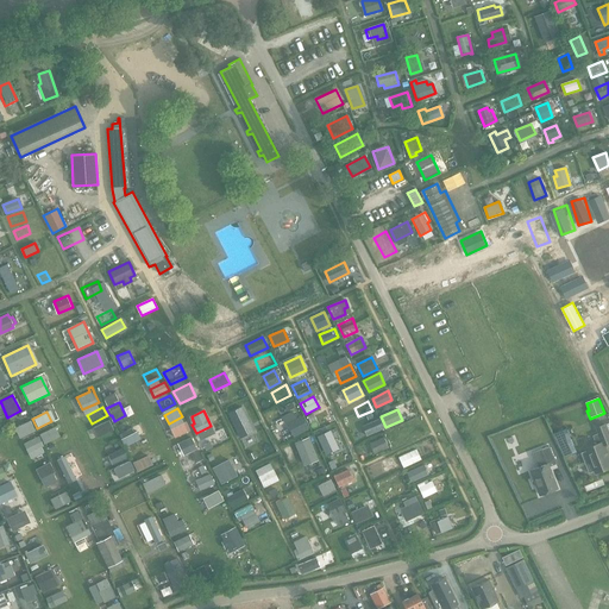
[(246,416),(231,424),(236,433),(251,426),(246,416)]
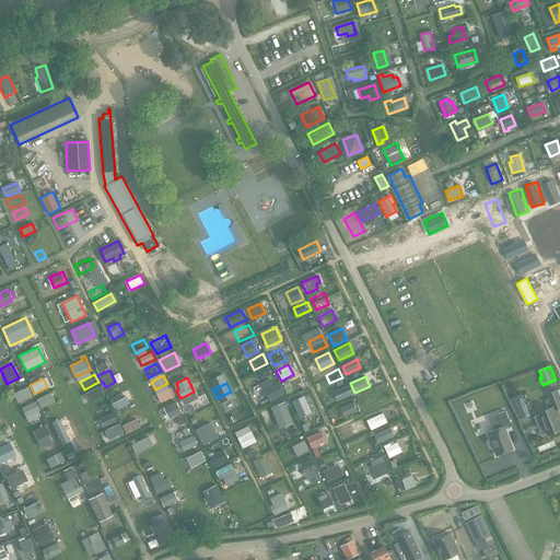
[(277,383),(265,389),(270,400),(282,394),(277,383)]
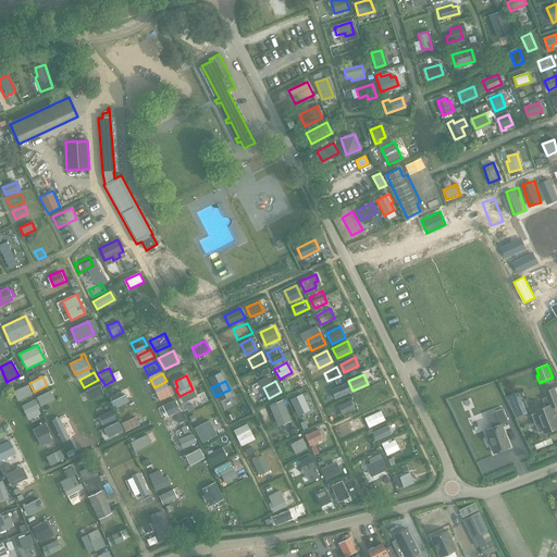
[(335,398),(350,392),(347,383),(332,391),(335,398)]
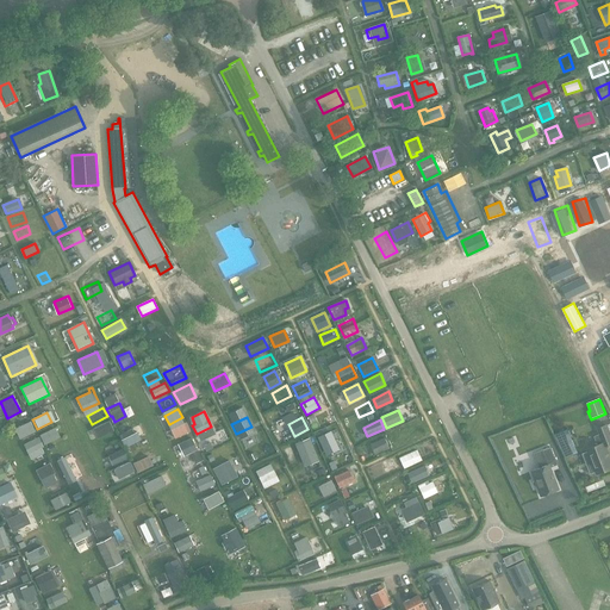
[(35,431),(30,422),(17,428),(20,439),(35,431)]
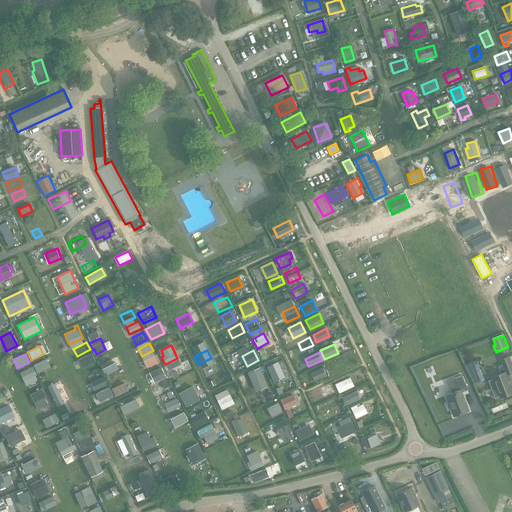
[(95,361),(91,354),(79,359),(83,367),(95,361)]
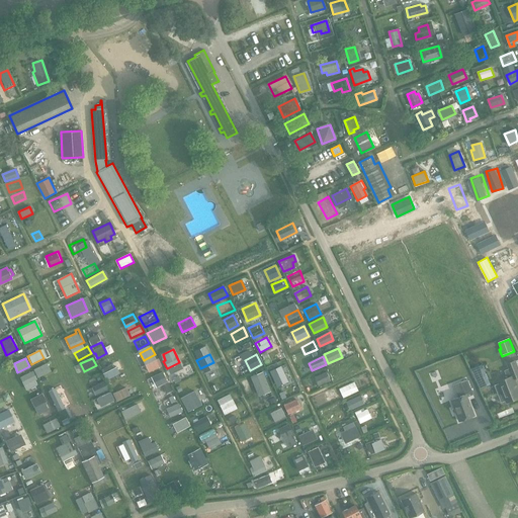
[(149,372),(161,366),(158,359),(146,364),(149,372)]
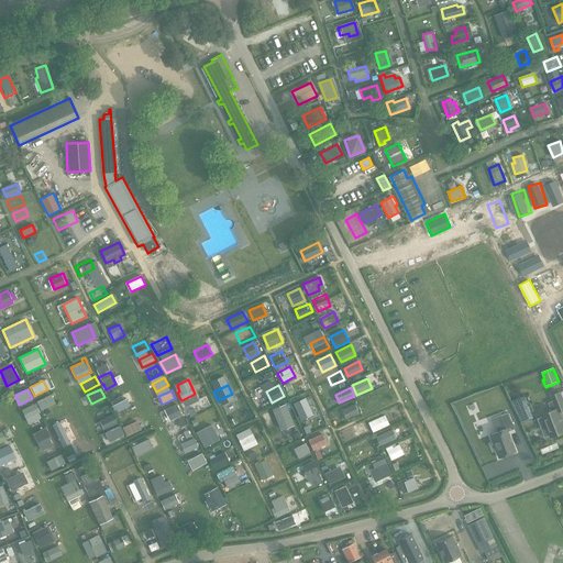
[(545,437),(551,434),(551,437),(562,431),(562,420),(559,411),(562,409),(562,399),(560,392),(552,395),(554,400),(549,403),(552,410),(542,415),(543,416),(538,418),(545,437)]
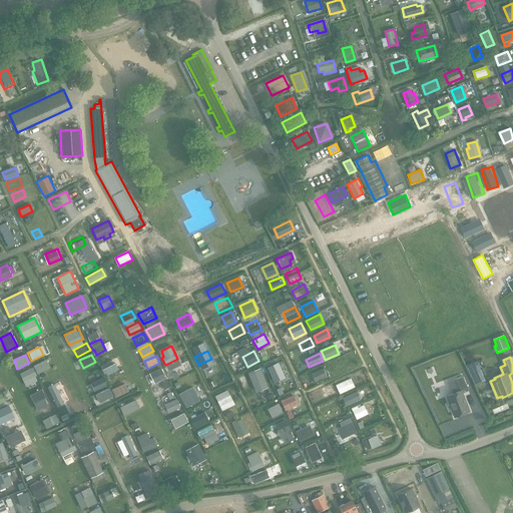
[(49,368),(46,360),(34,366),(38,374),(49,368)]
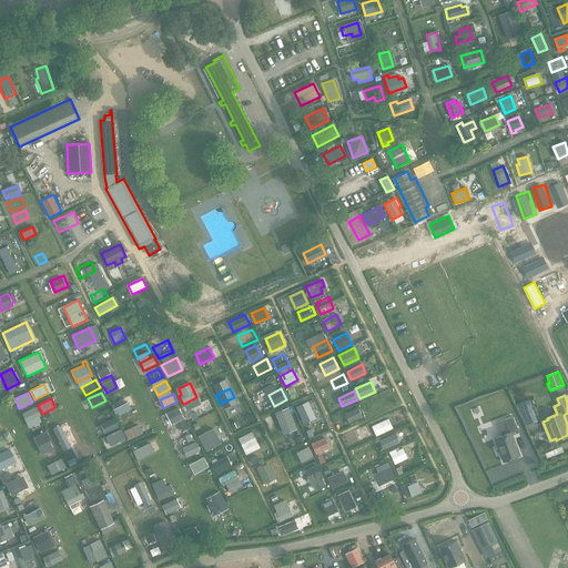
[(112,405),(117,413),(128,407),(123,399),(112,405)]
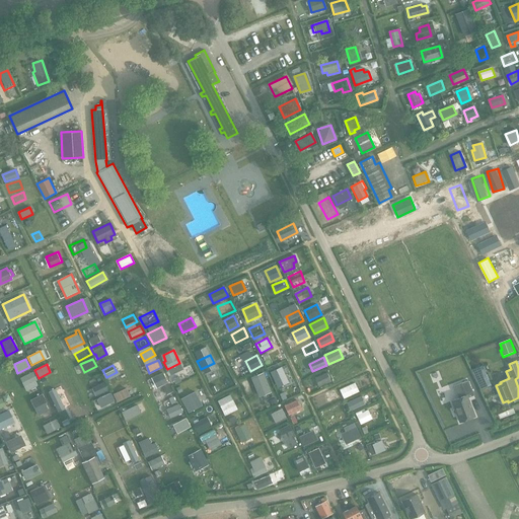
[(483,365),(471,370),(482,390),(492,385),(483,365)]
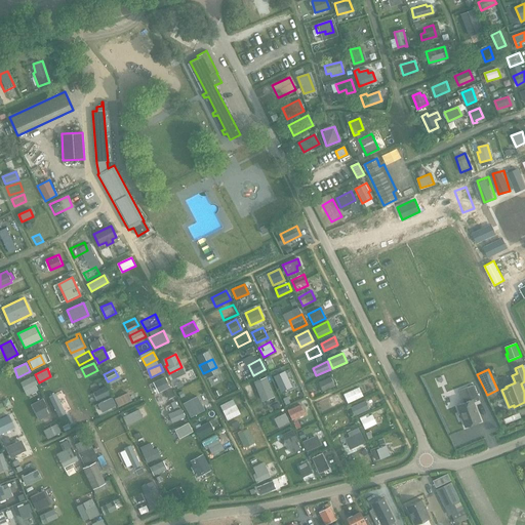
[(218,371),(205,378),(208,386),(221,379),(218,371)]
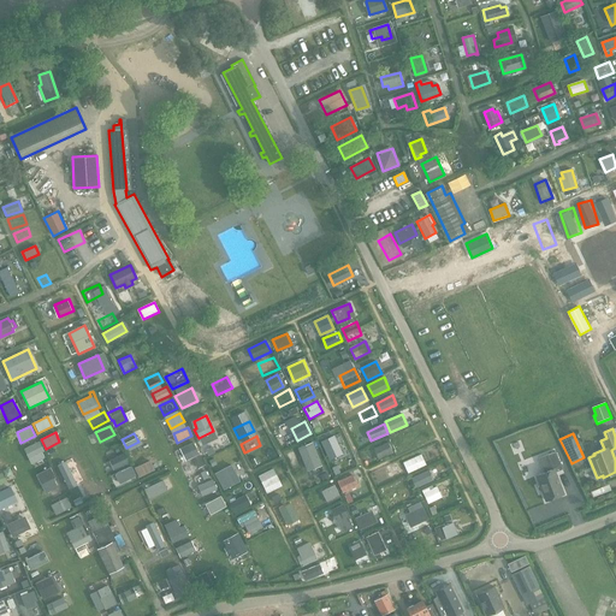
[(42,449),(39,440),(23,448),(29,456),(42,449)]
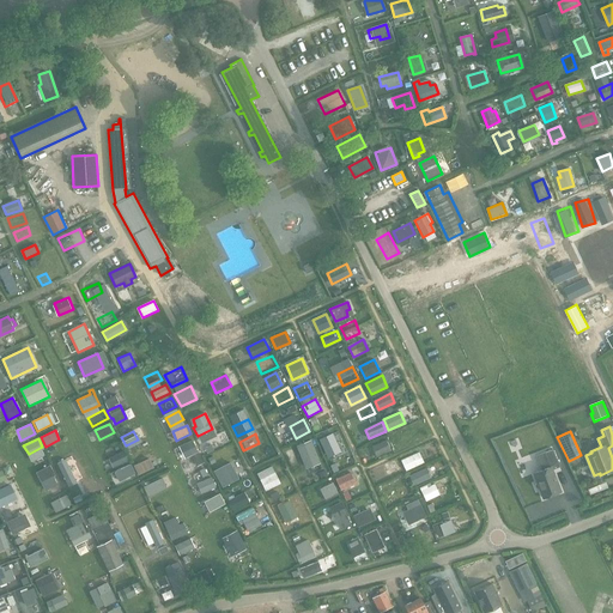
[(184,457),(198,451),(193,441),(180,447),(184,457)]
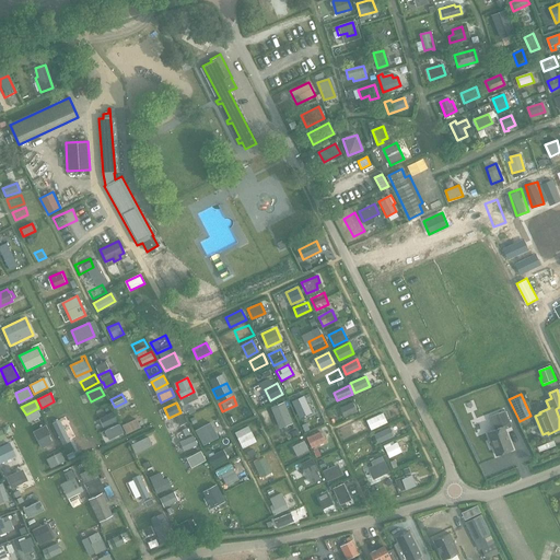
[(343,417),(357,411),(352,403),(339,408),(343,417)]
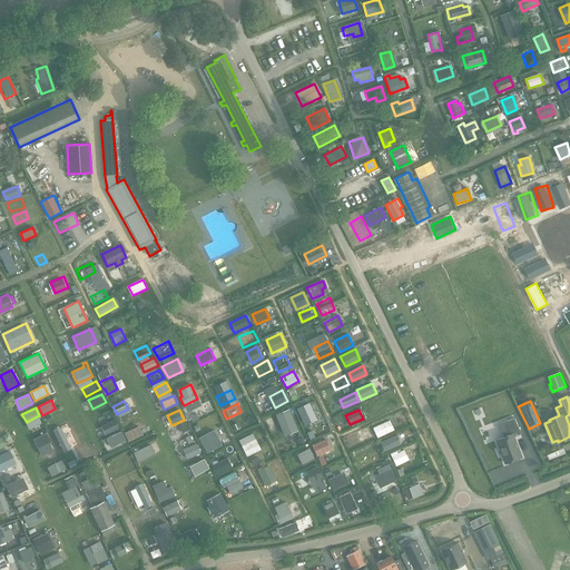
[(293,411),(279,418),(285,429),(298,422),(293,411)]
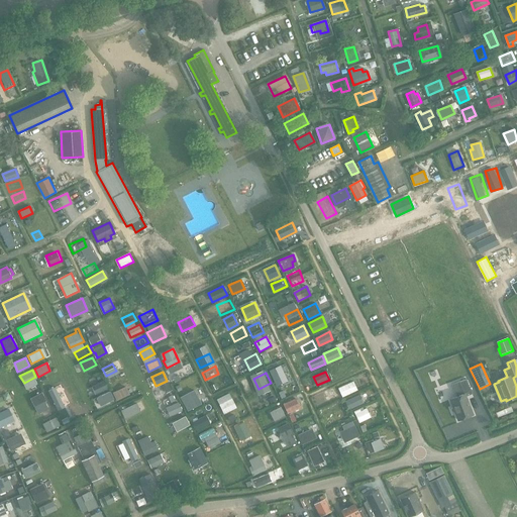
[(119,375),(108,380),(112,388),(123,383),(119,375)]
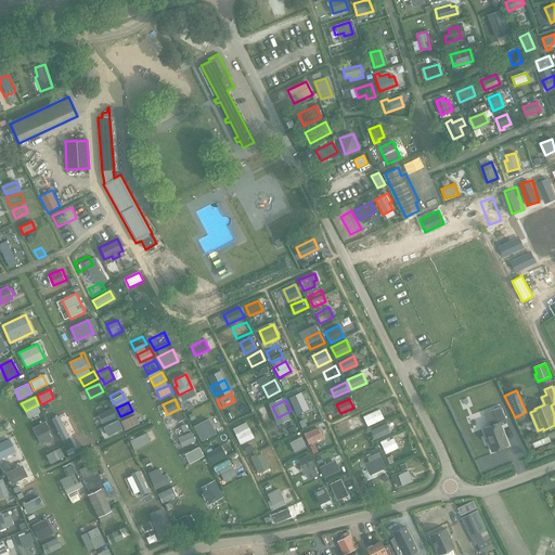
[(491,426),(483,428),(487,436),(486,438),(485,440),(486,441),(488,442),(489,442),(492,451),(507,444),(500,425),(507,423),(501,407),(493,410),(486,412),(491,426)]
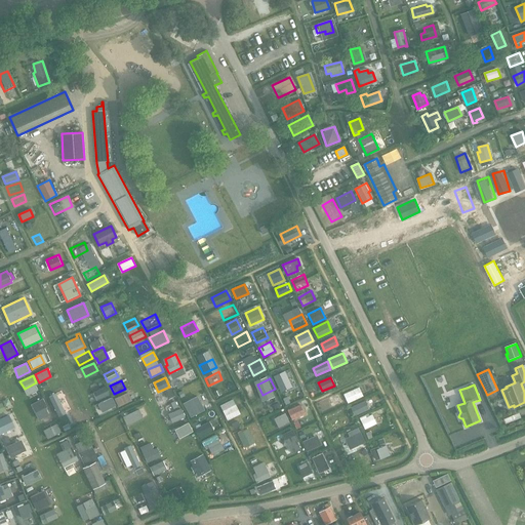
[(38,387),(27,393),(30,400),(42,394),(38,387)]
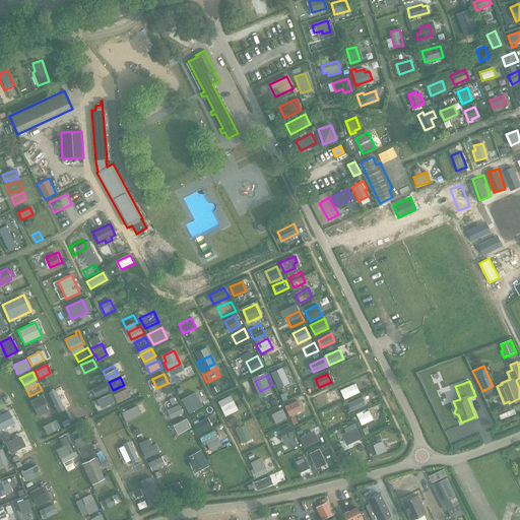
[(109,390),(105,383),(92,389),(95,396),(109,390)]
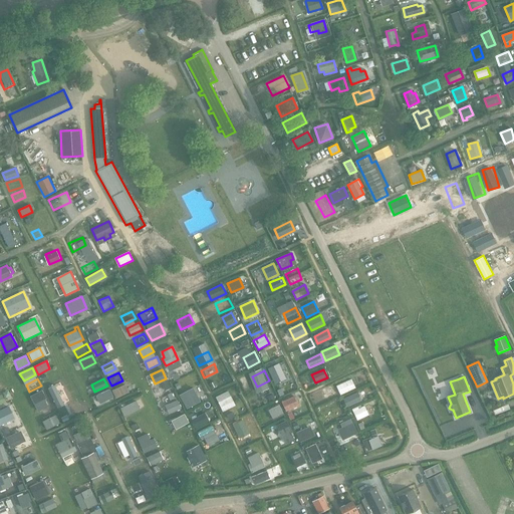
[(340,394),(355,387),(351,379),(336,387),(340,394)]
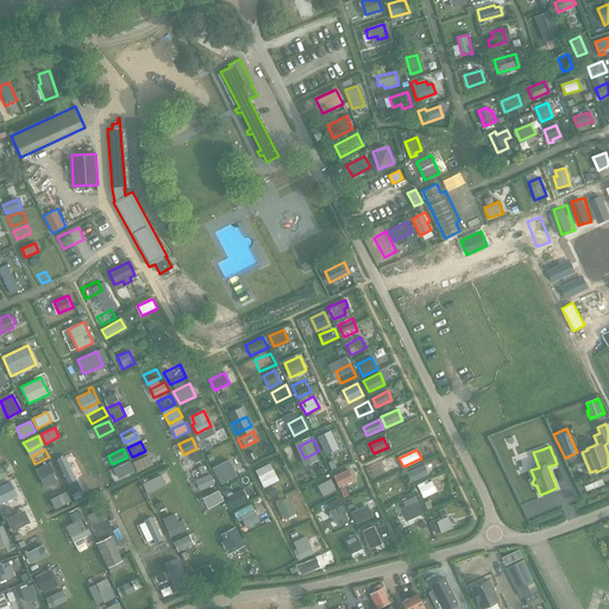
[(71,462),(68,451),(52,458),(57,468),(71,462)]
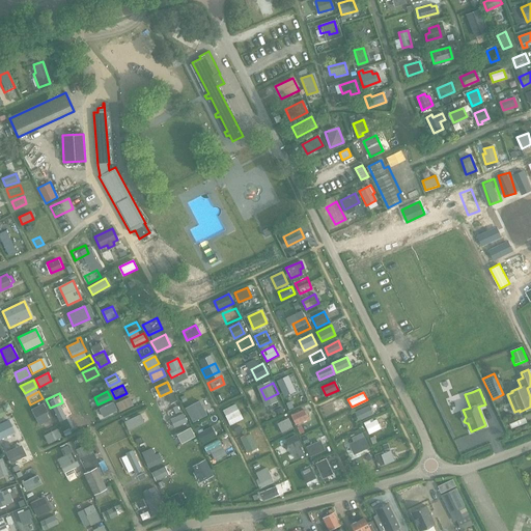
[(128,397),(117,402),(121,411),(132,406),(128,397)]
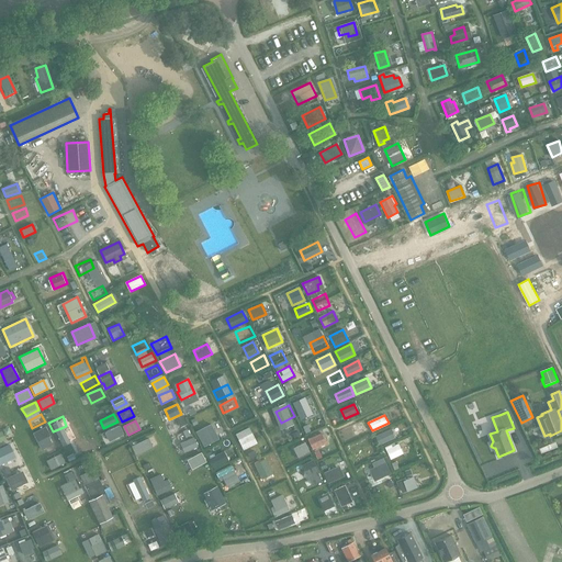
[(366,423),(353,429),(356,436),(369,430),(366,423)]
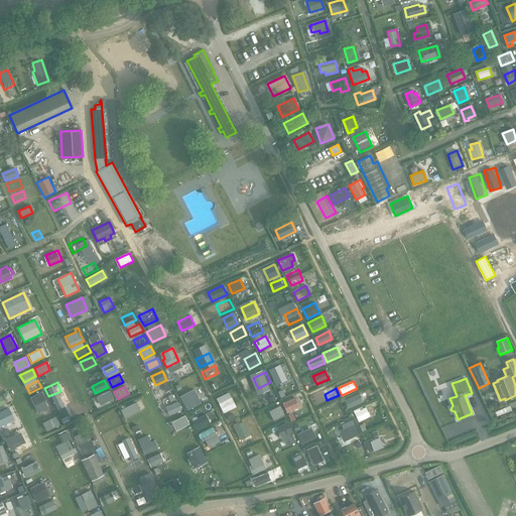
[(185,407),(199,400),(194,389),(180,396),(185,407)]
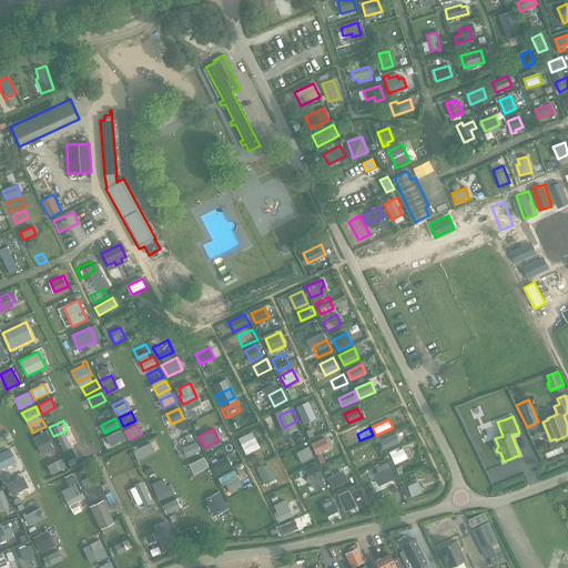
[(124,438),(121,430),(107,437),(111,445),(124,438)]
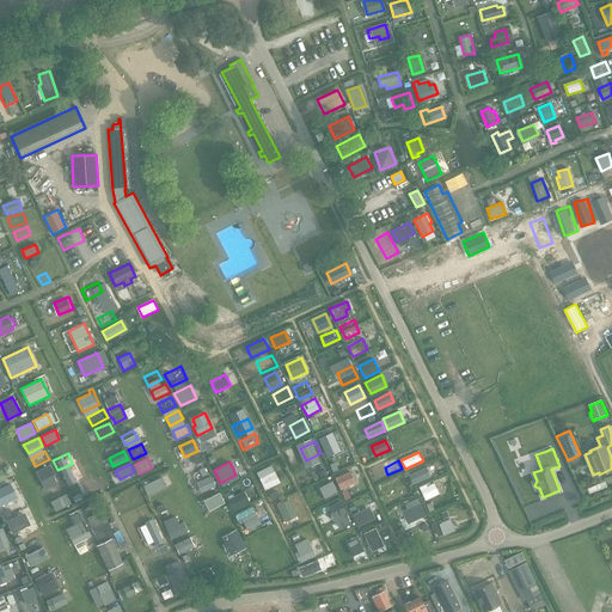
[(42,481),(55,475),(50,465),(37,472),(42,481)]
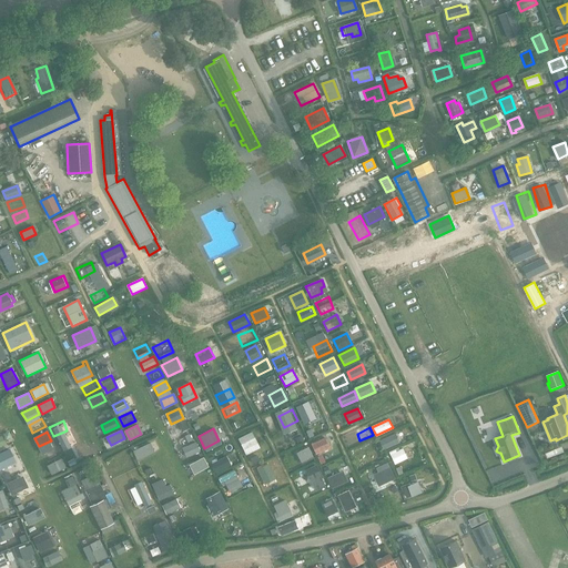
[(243,449),(256,443),(252,433),(237,439),(243,449)]
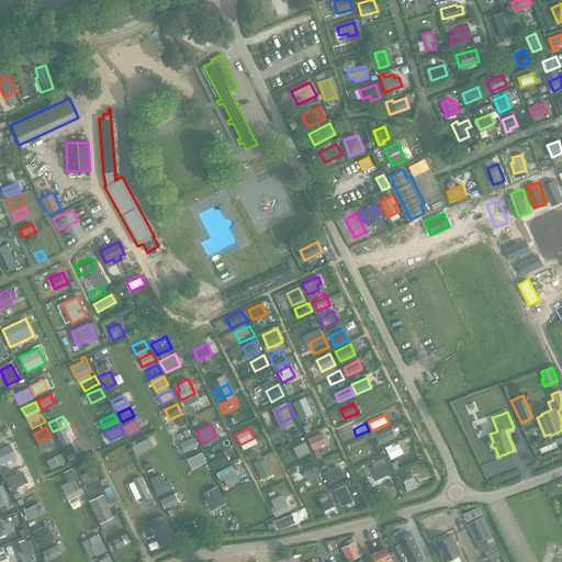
[(379,445),(394,437),(391,429),(375,436),(379,445)]
